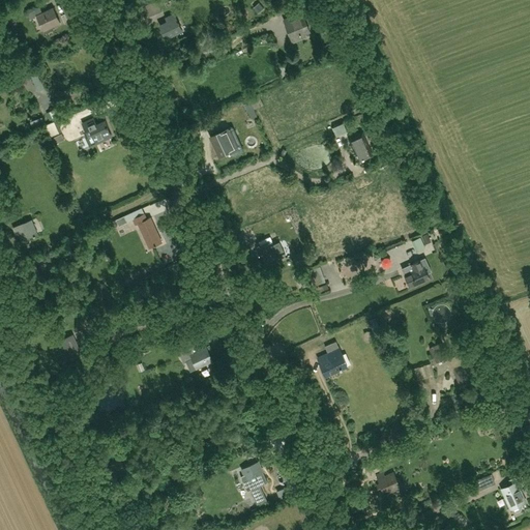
[(259,1),(254,6),(258,11),(264,6),(259,1)]
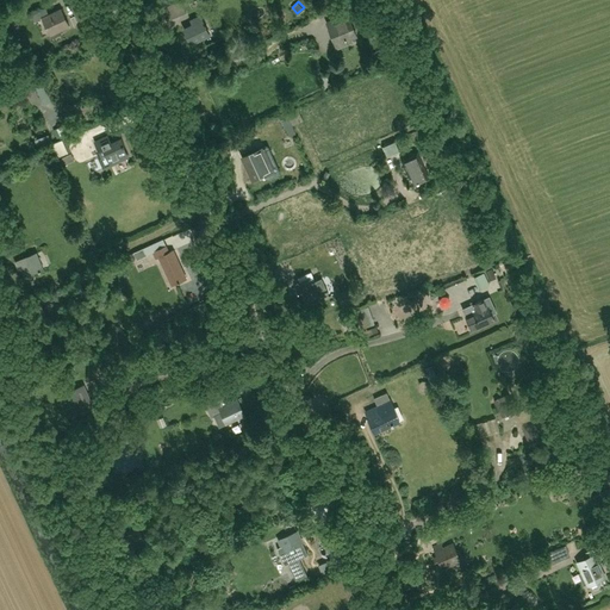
[(43,19),(50,35),(69,26),(61,10),(49,16),(45,10),(33,16),(36,23),(43,19)]
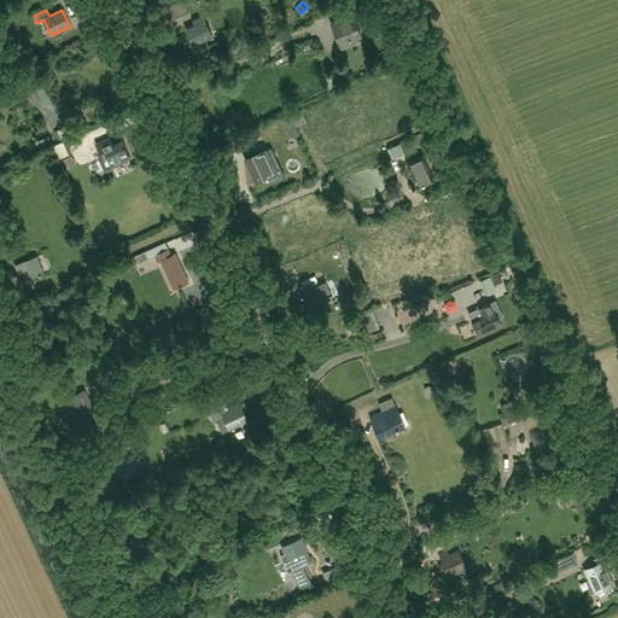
[(353,15),(331,23),(342,50),(354,45),(351,40),(361,36),(353,15)]
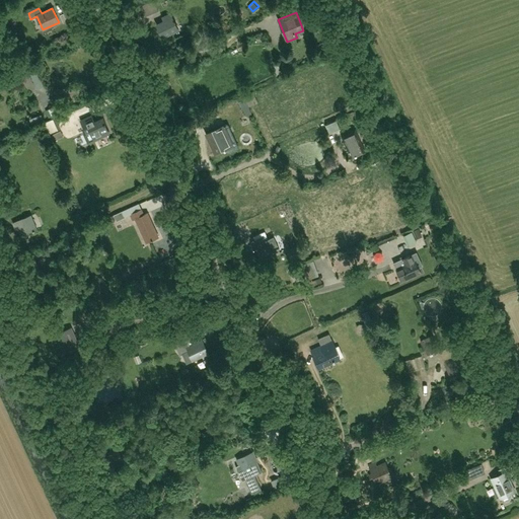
[(163,21),(156,25),(162,38),(178,30),(170,13),(161,17),(163,21)]
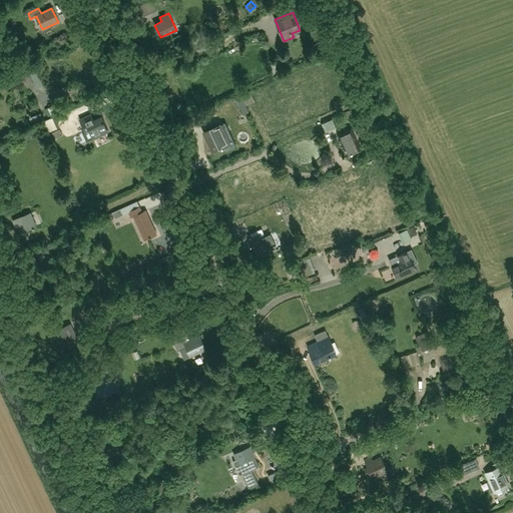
[(330,42),(319,47),(322,53),(326,51),(326,50),(332,47),(330,42)]
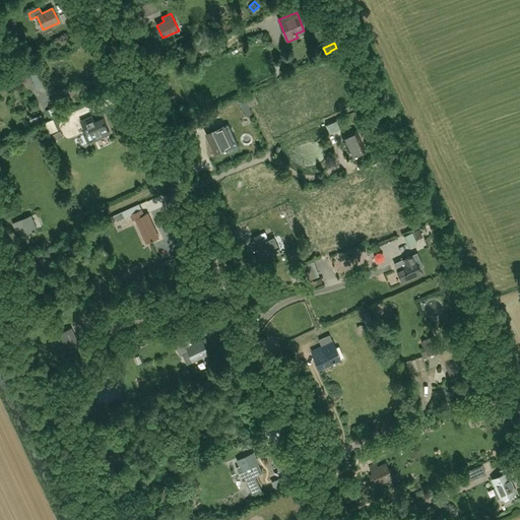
[(289,59),(278,63),(281,71),(293,66),(289,59)]
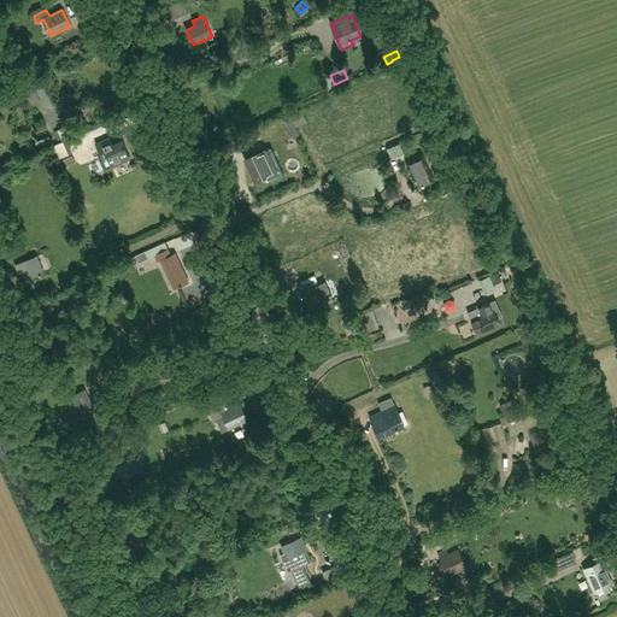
[(22,92),(40,84),(36,76),(18,84),(22,92)]
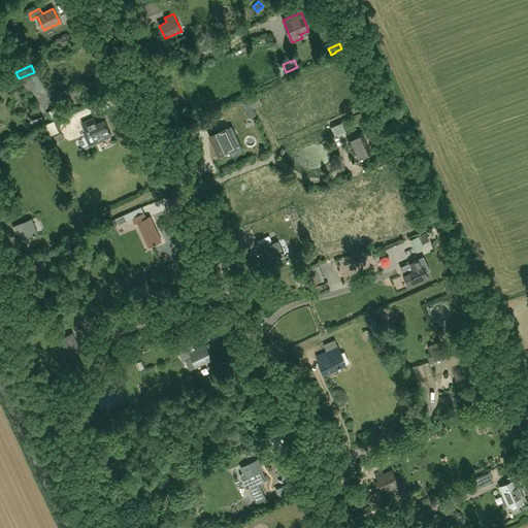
[(51,137),(61,132),(56,120),(62,117),(58,107),(46,112),(51,122),(45,124),(51,137)]
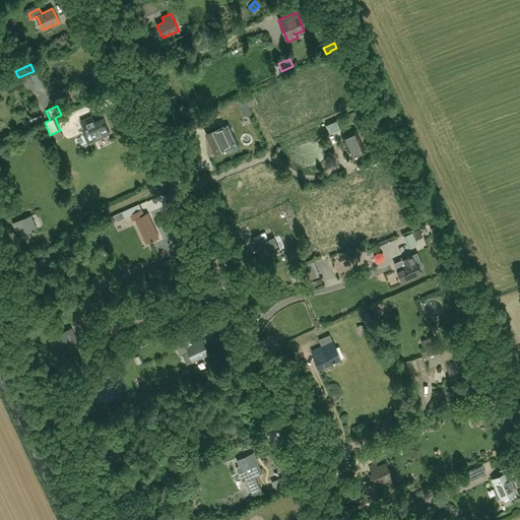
[(31,125),(44,120),(41,114),(28,119),(31,125)]
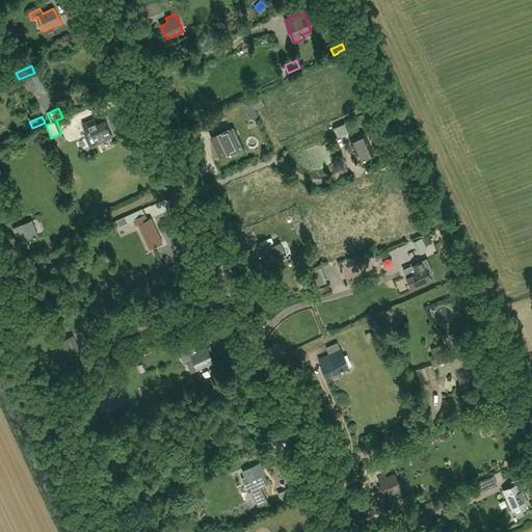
[(94,120),(82,125),(89,137),(92,135),(96,142),(111,135),(108,128),(109,128),(106,122),(97,126),(94,120)]
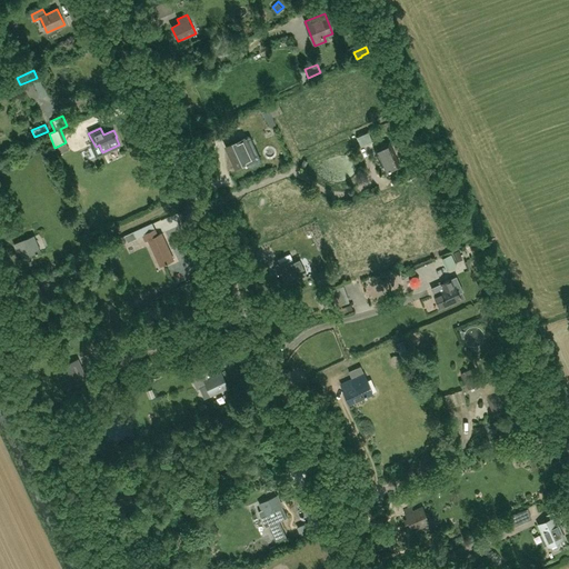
[(361,147),(372,142),(368,131),(357,137),(361,147)]
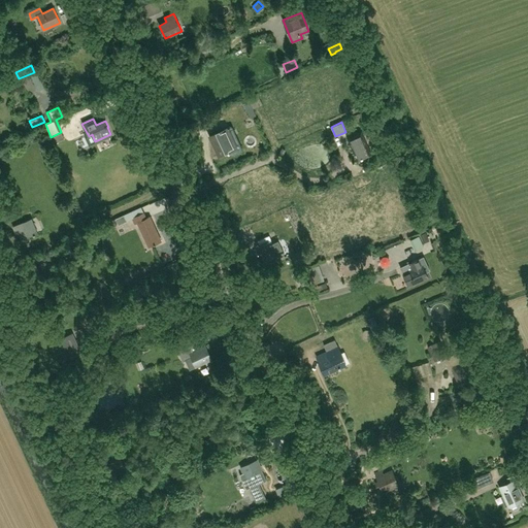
[(236,147),(227,126),(208,135),(218,156),(228,152),(236,147)]
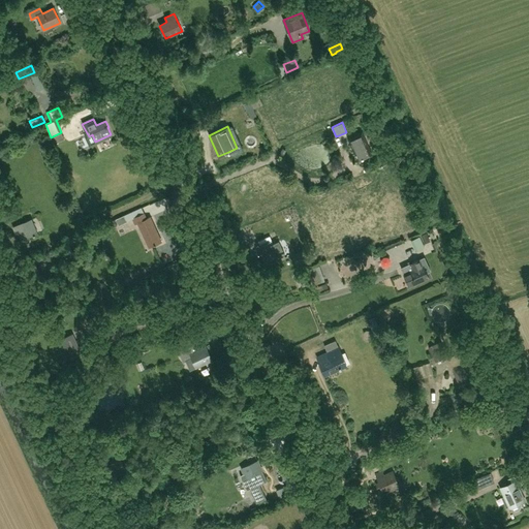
[(75,143),(85,141),(83,132),(73,134),(75,143)]
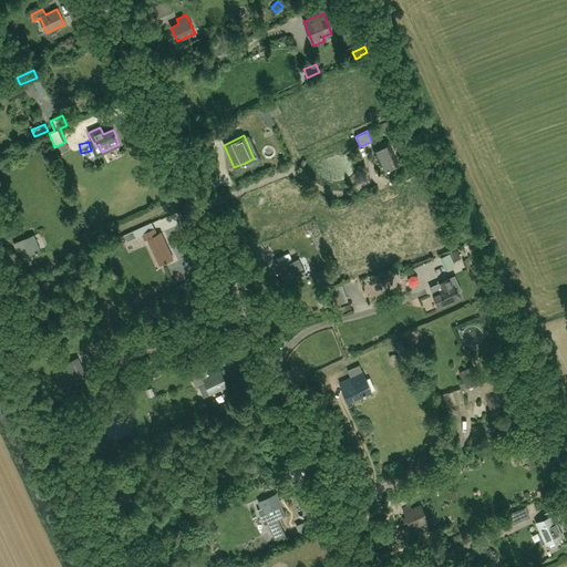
[(374,150),(384,173),(398,167),(388,144),(374,150)]
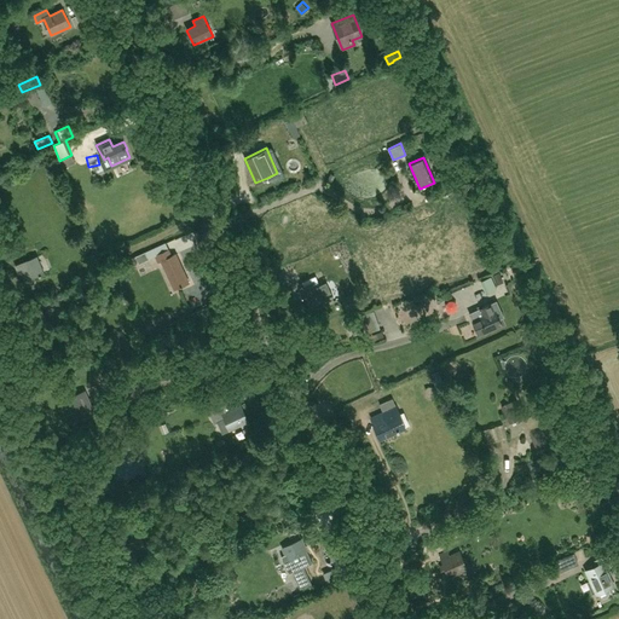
[(162,262),(174,289),(187,283),(175,254),(172,256),(168,248),(167,249),(165,244),(145,252),(148,259),(155,255),(158,264),(162,262)]
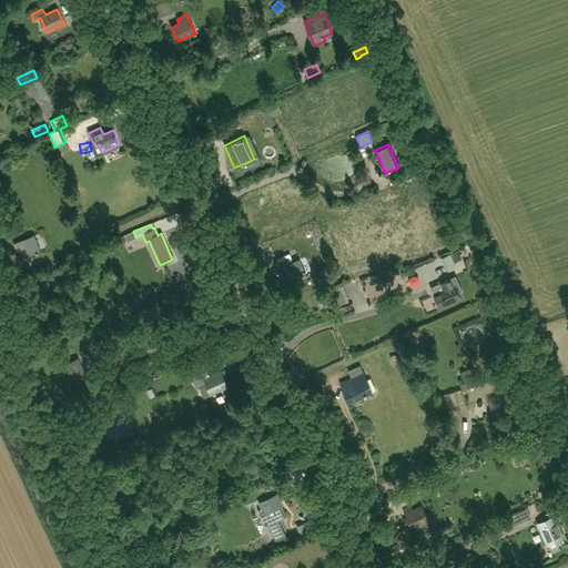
[(31,260),(29,255),(41,251),(34,235),(13,244),(17,252),(19,251),(22,257),(20,259),(22,264),(31,260)]
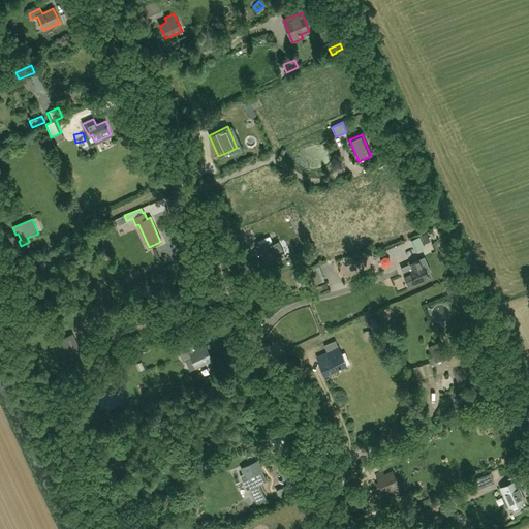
[(410,240),(415,251),(425,247),(419,236),(410,240)]
